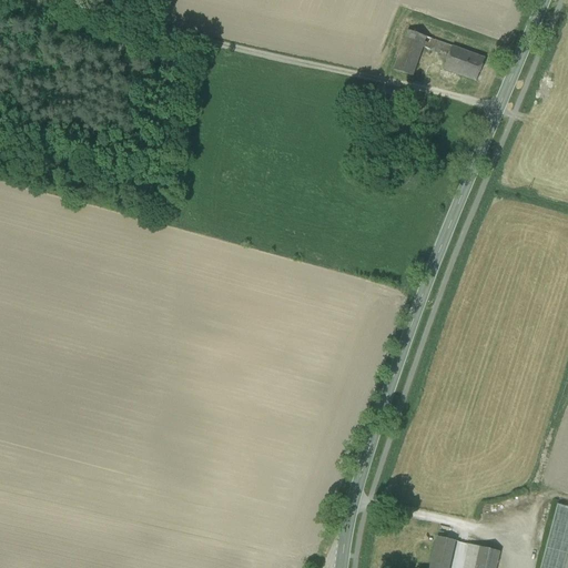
[(426,37),(407,30),(393,70),(412,77),(423,47),(426,37)]
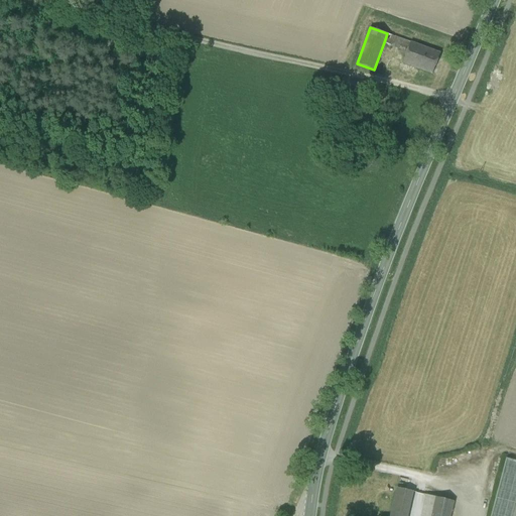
[(394,36),(387,33),(384,42),(390,45),(394,36)]
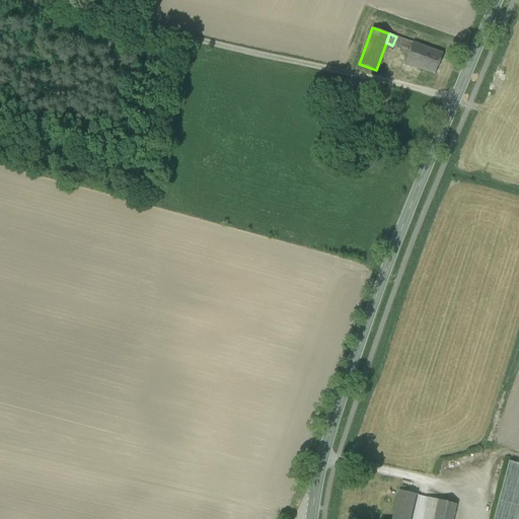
[(392,47),(409,53),(410,50),(400,47),(403,40),(396,36),(392,46),(392,47)]
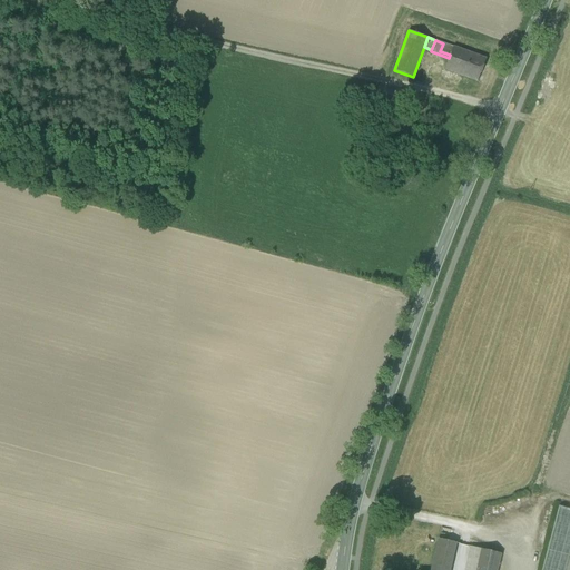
[(471,53),(443,43),(440,51),(450,55),(449,58),(445,69),(463,76),(471,53)]
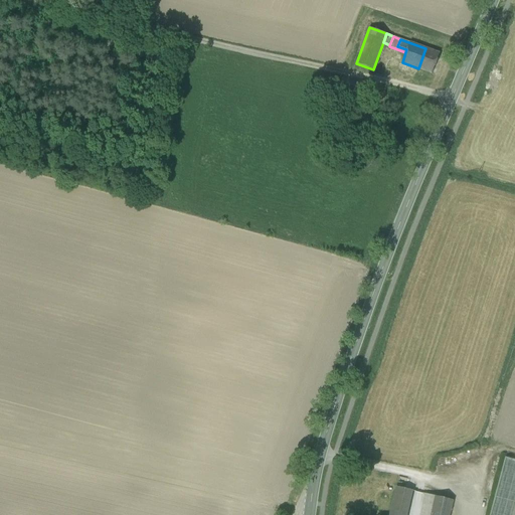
[(440,52),(425,48),(418,68),(432,73),(440,52)]
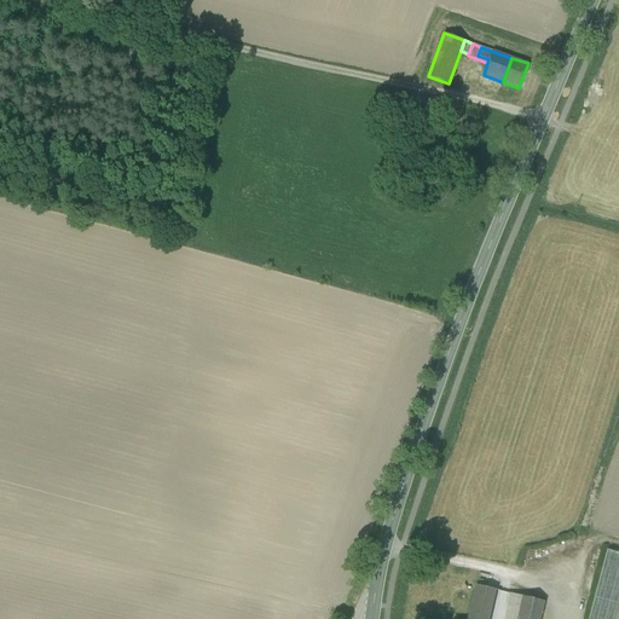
[(618,618),(618,554),(607,550),(588,618),(618,618)]
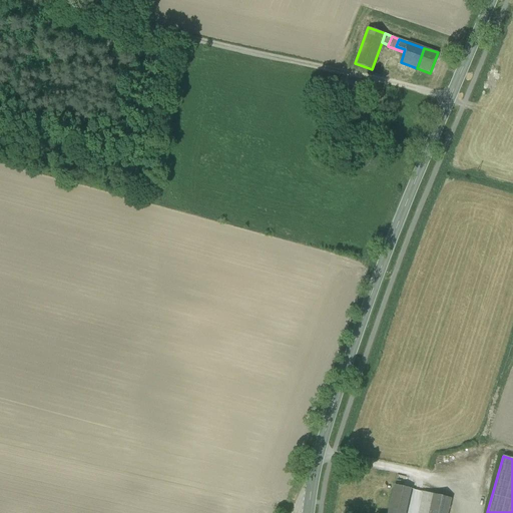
[(410,489),(395,485),(390,508),(405,511),(410,489)]
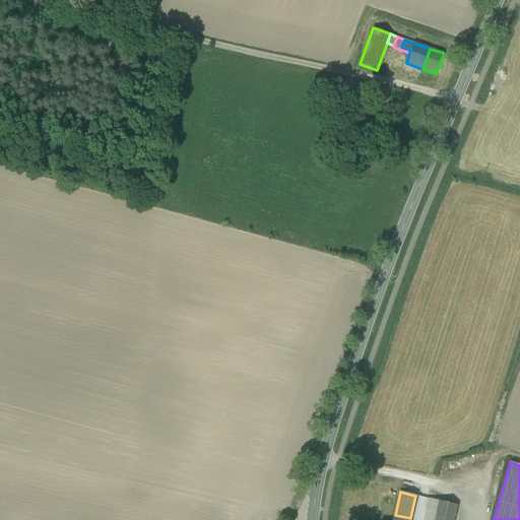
[(430,500),(425,519),(435,519),(439,502),(430,500)]
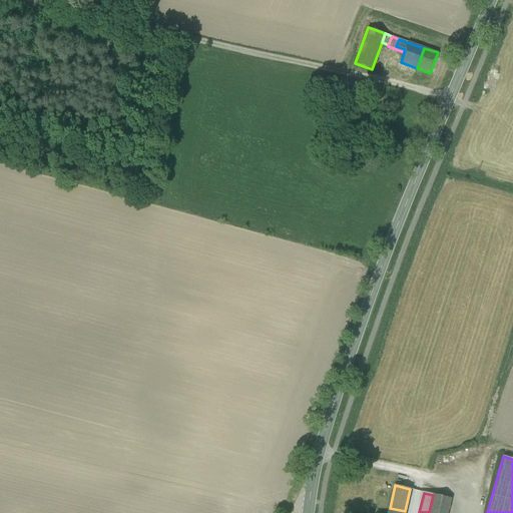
[(447,512),(451,499),(433,495),(429,512),(447,512)]
